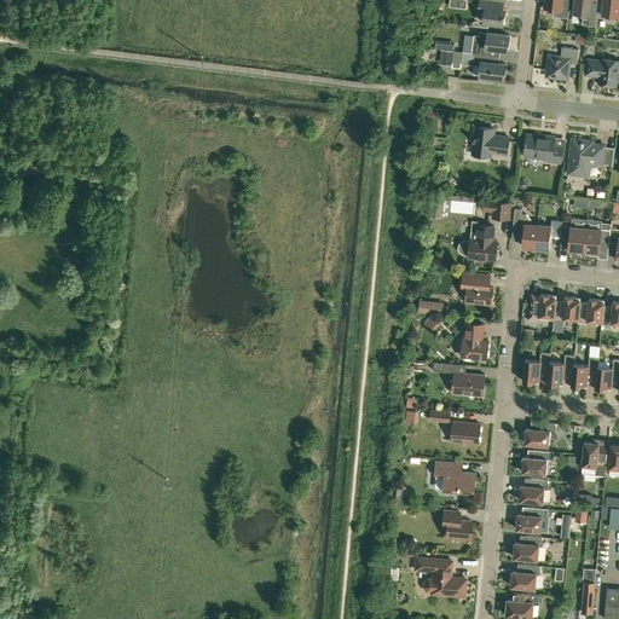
[(491,0),(479,0),(479,6),(481,7),(484,11),(482,23),(504,25),(505,15),(503,11),(504,1),(491,0)]
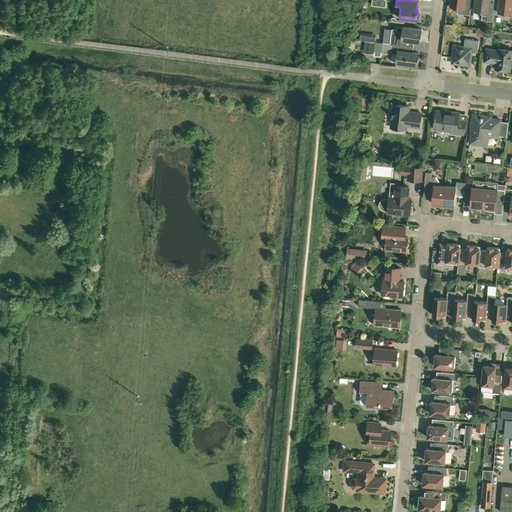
[(465,1),(465,0),(451,0),(451,6),(458,7),(457,13),(470,15),(471,2),(465,1)]
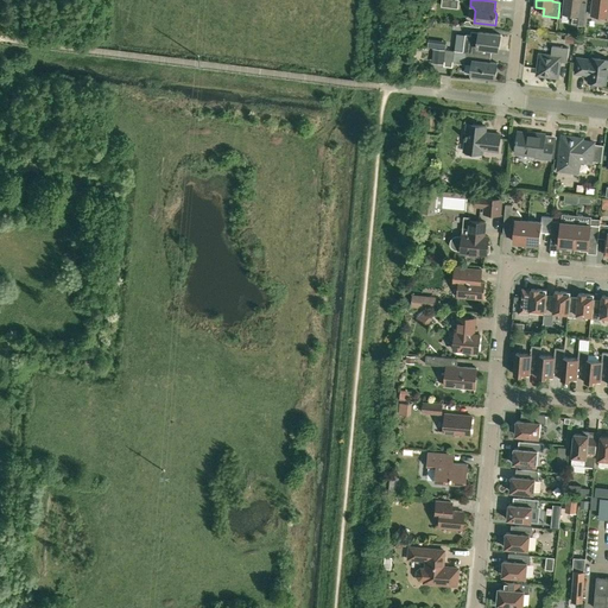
[(588,10),(588,0),(564,0),(564,12),(571,13),(570,23),(586,24),(588,10)]
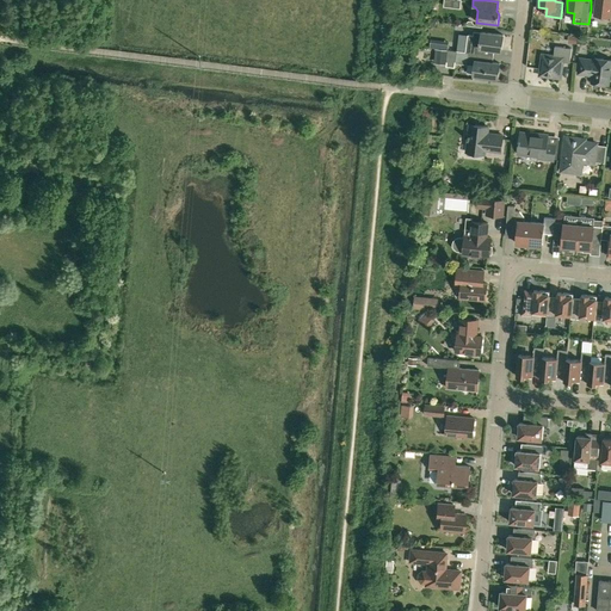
[(610,0),(596,0),(594,14),(610,16),(610,22),(610,0)]
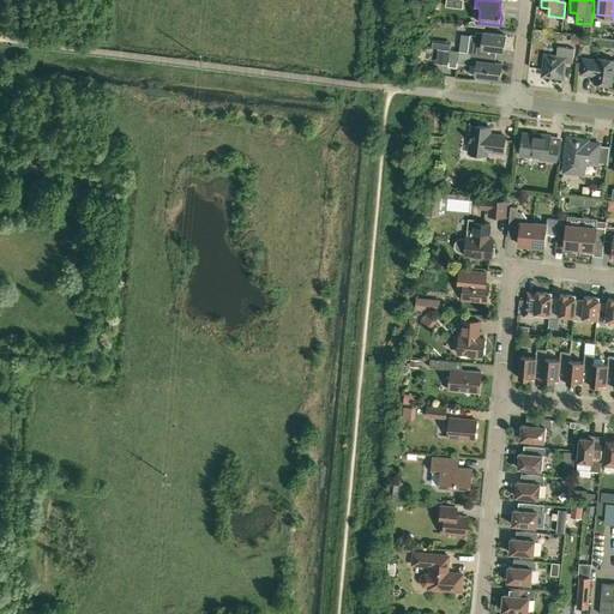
[(468,53),(471,53),(482,54),(483,48),(483,47),(495,48),(497,50),(504,50),(506,35),(483,32),(482,38),(469,37),(468,53)]
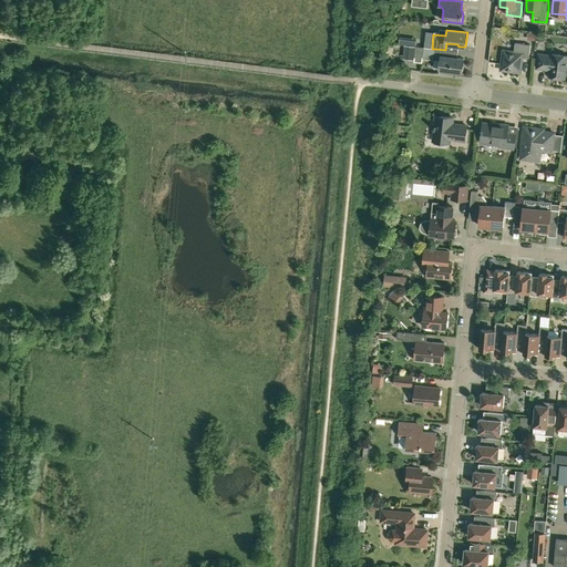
[(503,51),(501,66),(504,71),(521,73),(522,58),(528,59),(531,45),(515,43),(514,52),(503,51)]
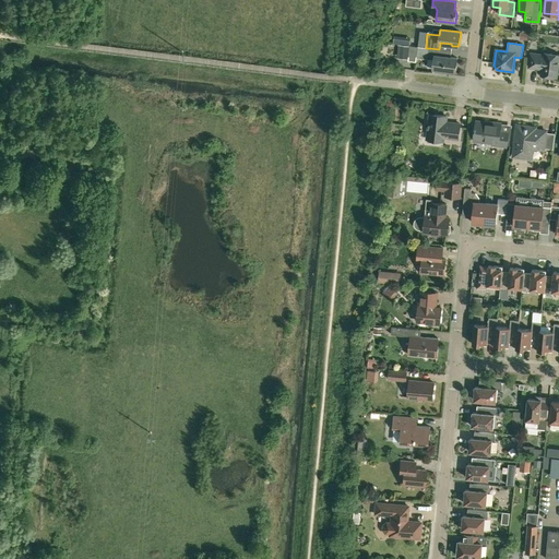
[(409,46),(407,61),(415,61),(417,47),(409,46)]
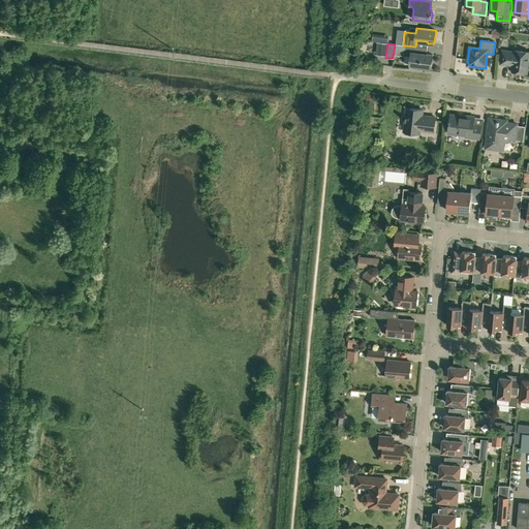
[(415,47),(406,45),(404,56),(410,56),(409,65),(431,67),(433,55),(424,54),(425,48),(415,47)]
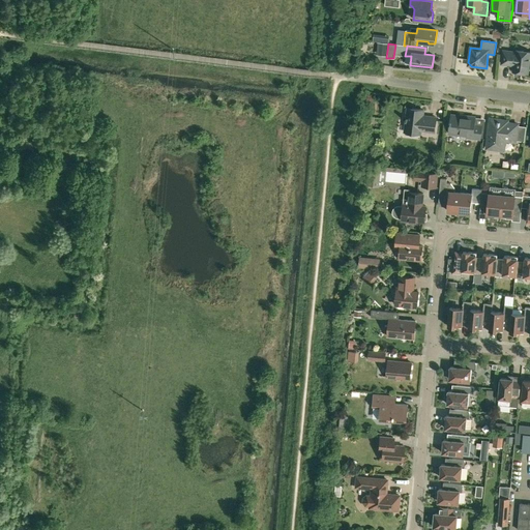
[(516,52),(503,51),(501,64),(510,65),(510,64),(513,64),(513,71),(528,74),(529,54),(529,52),(516,51),(516,52)]
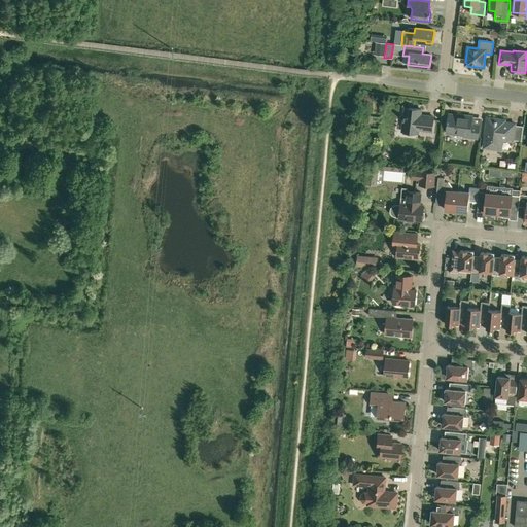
[(421,109),(410,108),(409,115),(405,114),(403,117),(402,120),(403,120),(402,131),(418,133),(418,130),(432,131),(433,117),(420,115),(421,109)]
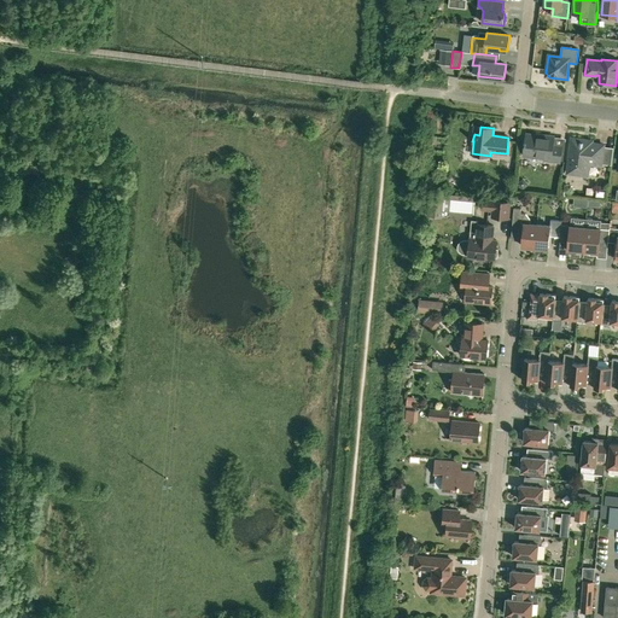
[(525,145),(524,155),(544,157),(543,161),(560,163),(560,161),(563,161),(566,138),(543,135),(542,136),(526,135),(525,141),(524,141),(524,145),(525,145)]
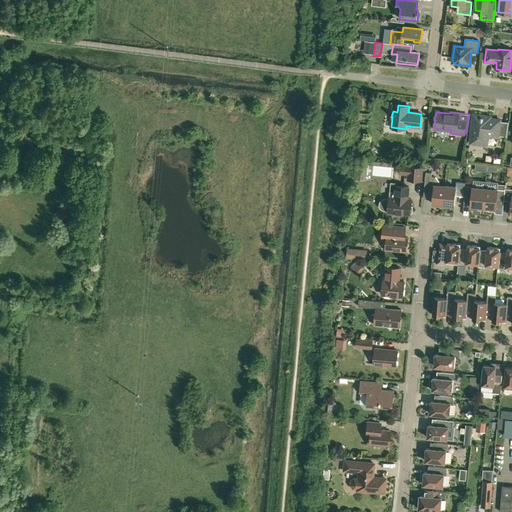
[(498,137),(500,120),(487,118),(487,119),(484,117),(484,116),(473,115),(470,143),(485,145),(486,136),(487,136),(498,137)]
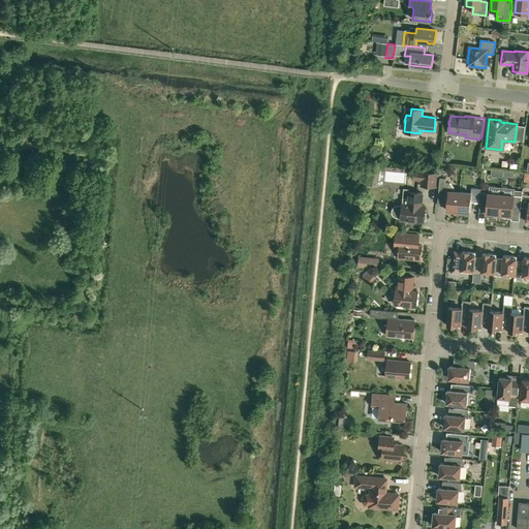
[(368,166),(366,183),(377,184),(379,168),(368,166)]
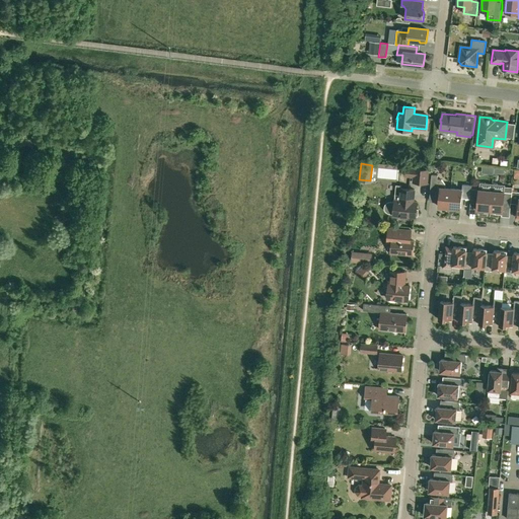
[(429,170),(405,168),(404,176),(414,177),(413,181),(427,182),(429,170)]
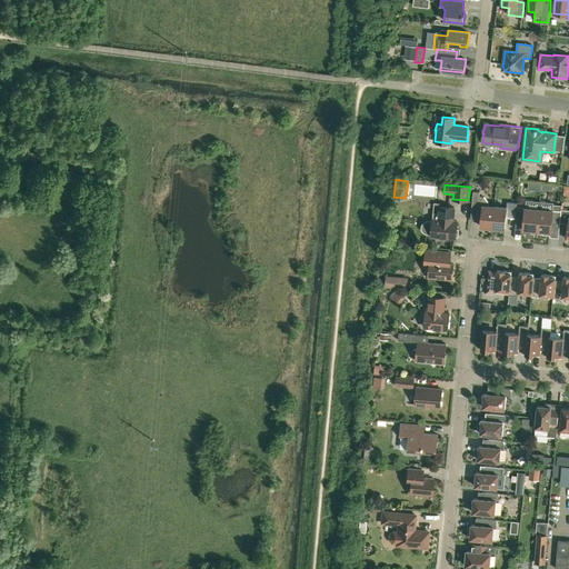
[(473,191),(471,210),(478,210),(481,215),(480,227),(487,227),(489,229),(492,230),(495,207),(488,206),(488,201),(483,197),(479,197),(480,192),(473,191)]
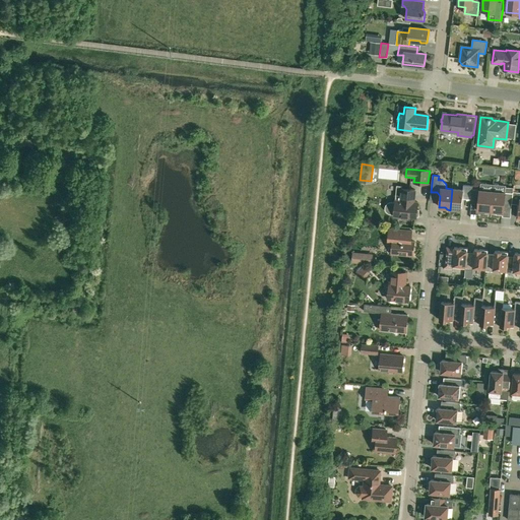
[(461,209),(462,200),(462,195),(471,196),(472,189),(472,186),(463,185),(463,190),(452,189),(450,210),(454,210),(456,208),(461,209)]
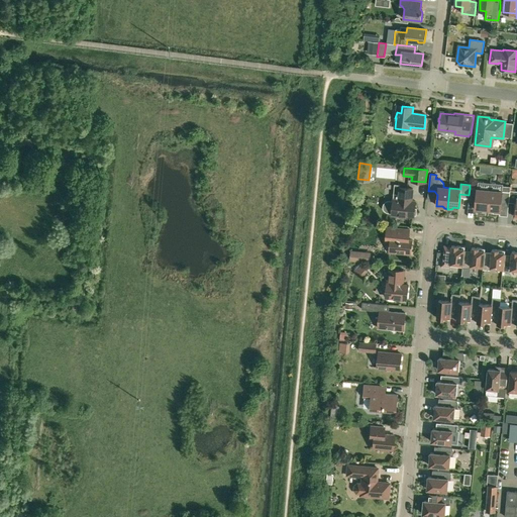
[(388,212),(392,213),(392,215),(400,216),(399,217),(406,218),(406,216),(414,217),(414,215),(416,215),(416,209),(415,208),(416,201),(412,201),(413,189),(400,188),(400,185),(395,185),(393,201),(389,201),(388,201),(387,201),(387,202),(386,202),(385,203),(385,204),(384,204),(384,205),(384,206),(384,207),(384,208),(384,209),(385,210),(385,211),(386,211),(387,212),(388,212)]
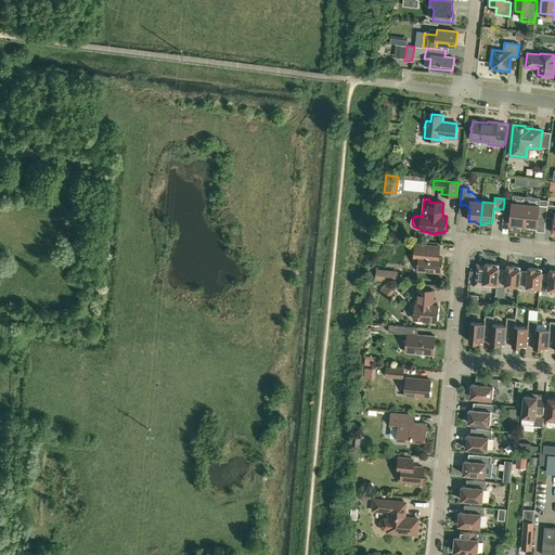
[(511,219),(510,227),(517,228),(517,224),(524,224),(526,204),(504,202),(503,209),(503,217),(508,217),(511,219)]
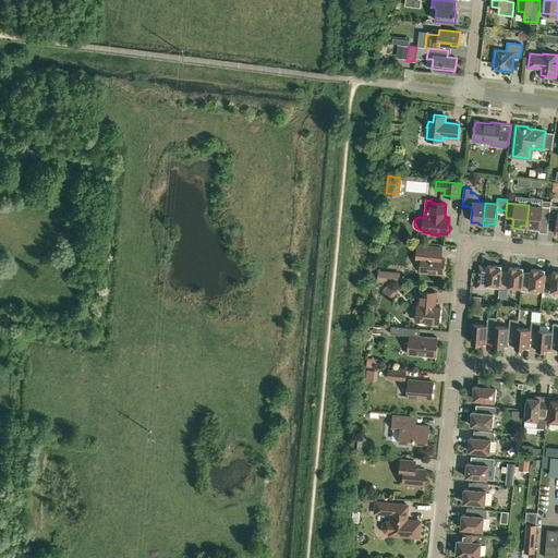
[(529,205),(526,226),(533,227),(533,230),(540,231),(541,223),(543,221),(549,221),(549,219),(550,207),(529,205)]
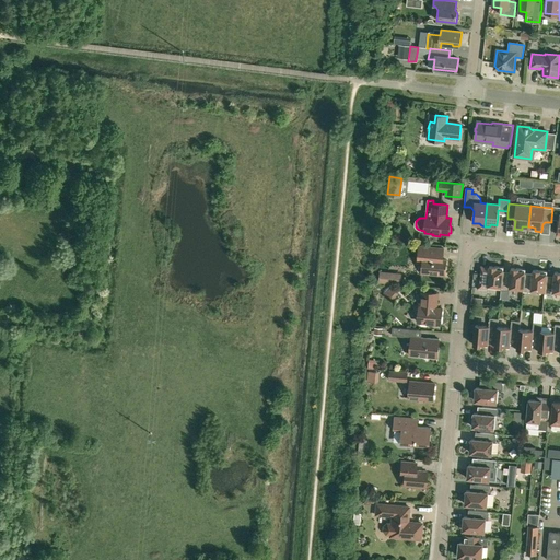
[(422,273),(445,276),(446,260),(442,259),(443,249),(419,246),(418,258),(423,258),(422,273)]
